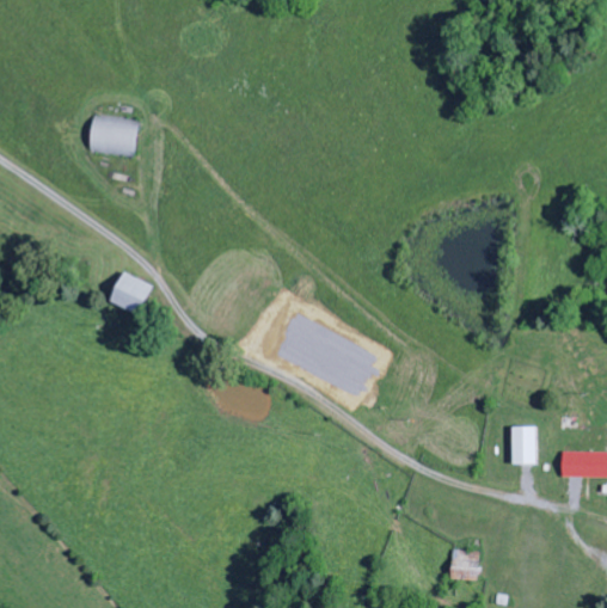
[(89,149),(135,155),(140,120),(93,114),(89,149)]
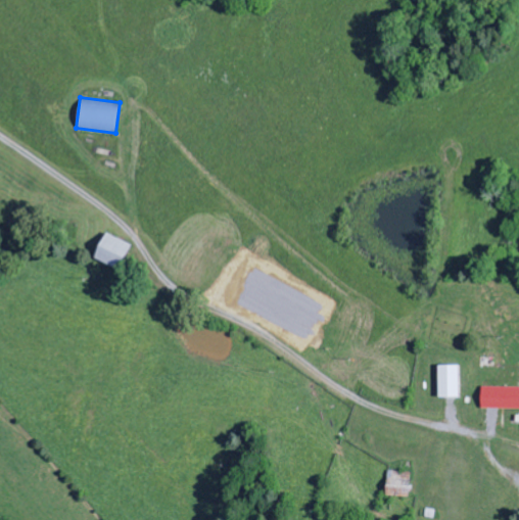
[(130,243),(105,232),(93,257),(119,269),(130,243)]
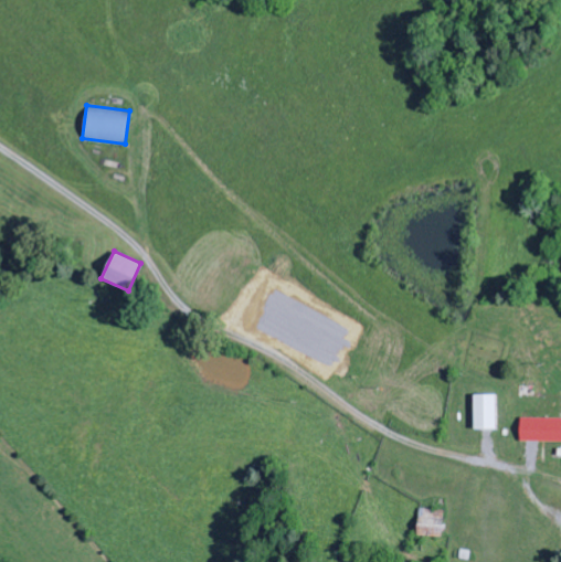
[(495,394),(473,393),(473,428),(495,430),(495,394)]
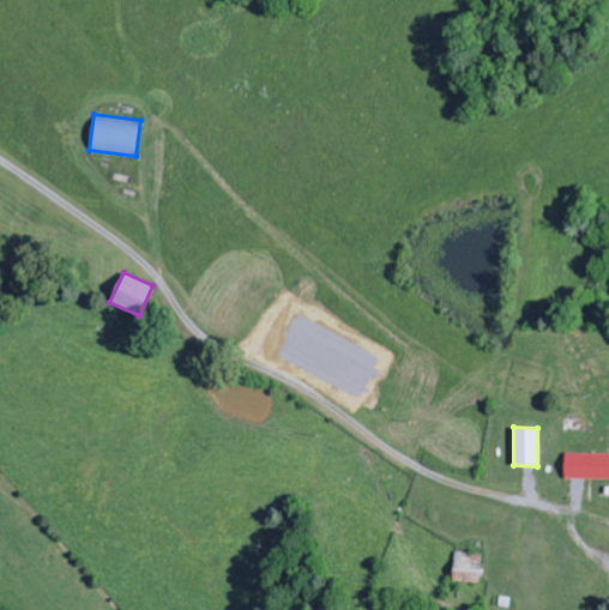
[(608,452),(564,452),(562,477),(608,478),(608,452)]
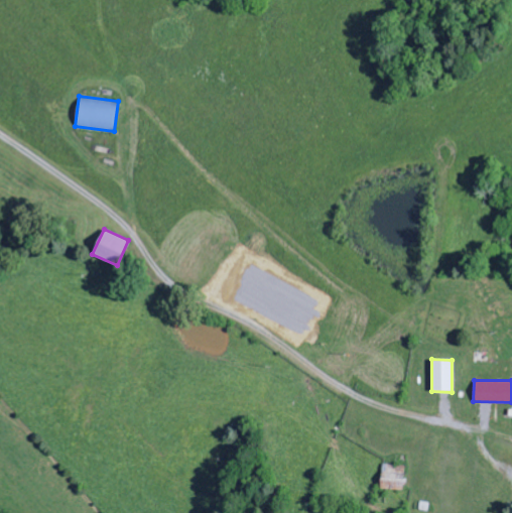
[(404,464),(380,463),(380,488),(403,489),(404,464)]
